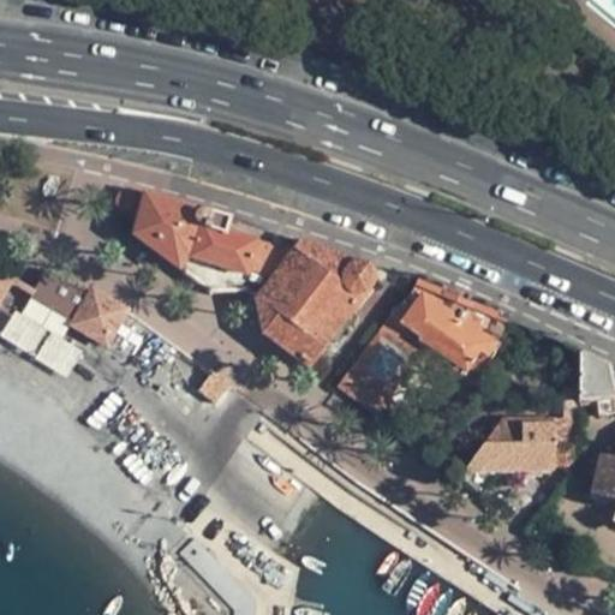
[(137,218),(132,233),(180,270),(189,257),(248,275),(251,268),(274,275),(292,252),(226,232),(228,219),(132,190),(124,192),(118,198),(118,206),(121,213),(137,218)]
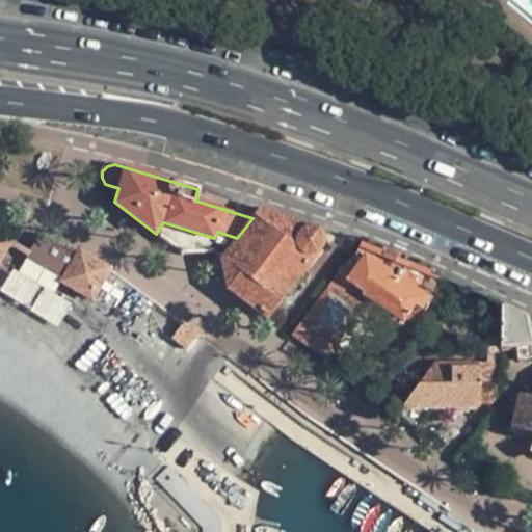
[(307,228),(260,208),(253,218),(237,238),(220,260),(209,275),(265,319),(319,248),(321,243),(320,232),(307,228)]
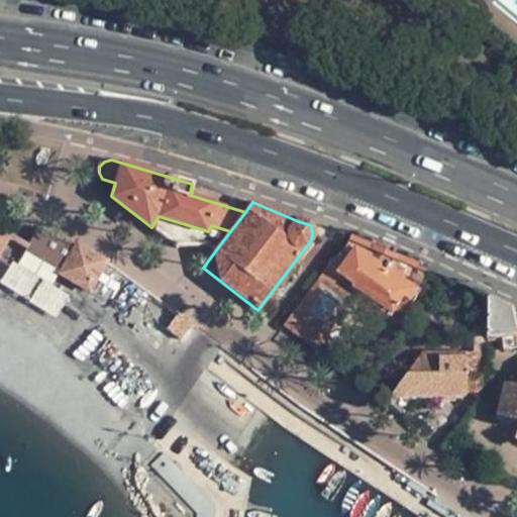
[(203,244),(214,252),(230,231),(211,225),(208,231),(159,216),(151,227),(174,244),(203,244)]
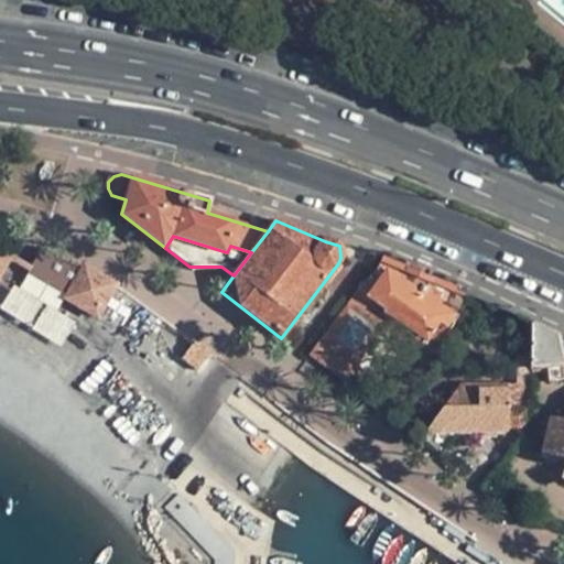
[(0,269),(9,255),(0,249),(0,269)]
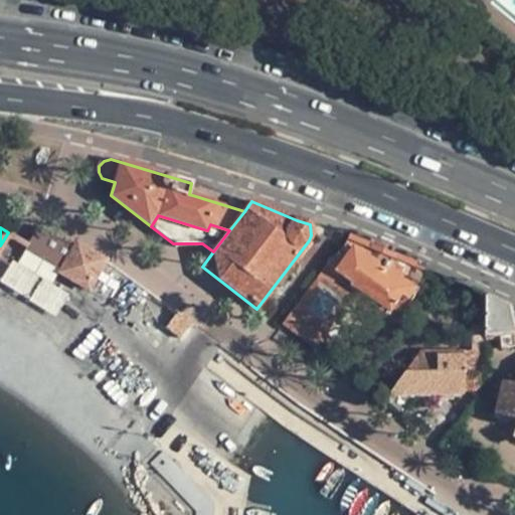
[(88,288),(103,260),(74,242),(71,246),(34,228),(22,250),(59,271),(57,273),(88,288)]
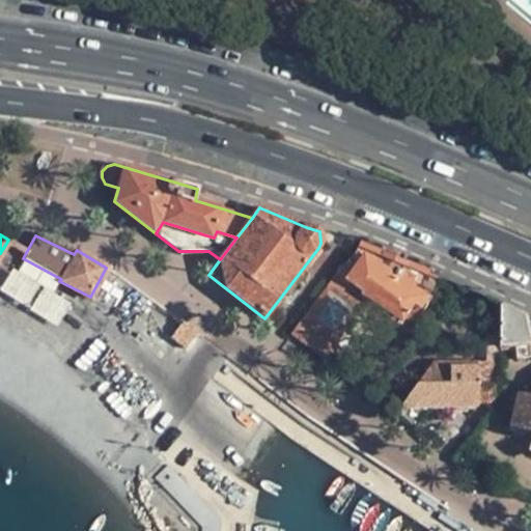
[(400,343),(442,281),(396,261),(357,246),(291,334),(324,359),(335,343),(362,308),(391,329),(387,334),(393,338),(400,343)]
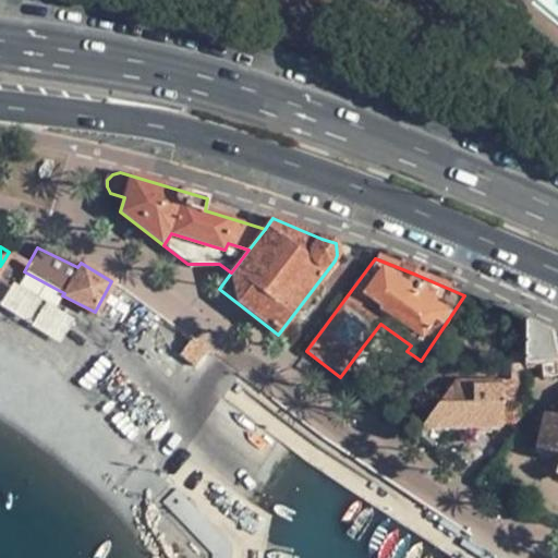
[(549,331),(525,322),(523,364),(555,361),(549,331)]
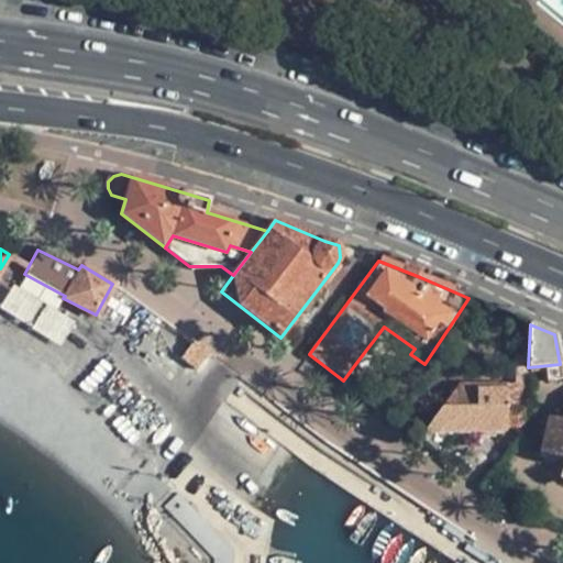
[(410,354),(394,376),(400,381),(417,359),(410,354)]
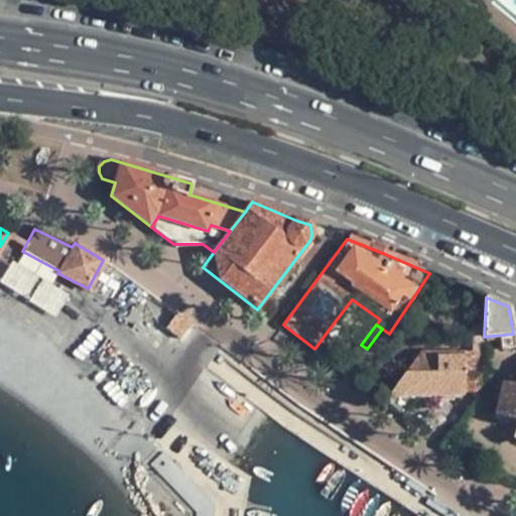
[(354,354),(326,334),(314,349),(342,370),(354,354)]
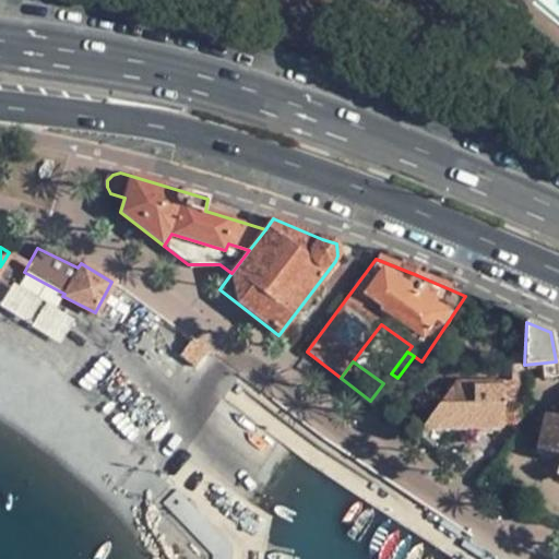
[(521,423),(523,381),(454,382),(415,437),(433,451),(450,430),(510,429),(521,423)]
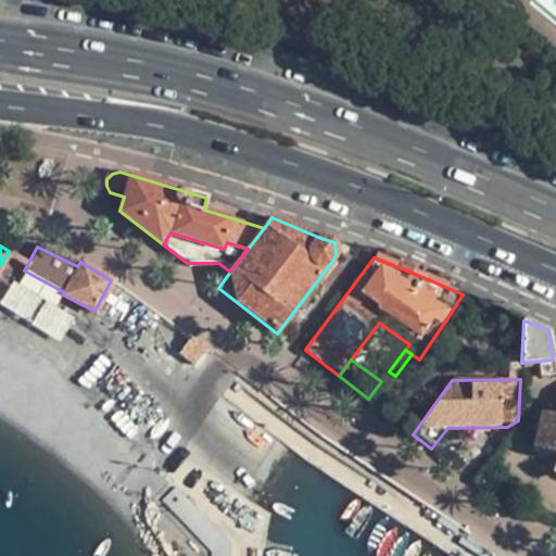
[(535,449),(555,453),(555,412),(555,416),(545,414),(535,449)]
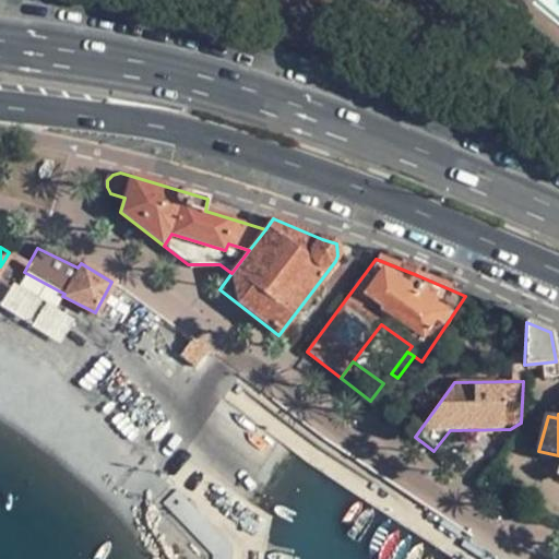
[(230,558),(233,544),(177,487),(163,501),(213,551),(212,558),(230,558)]
